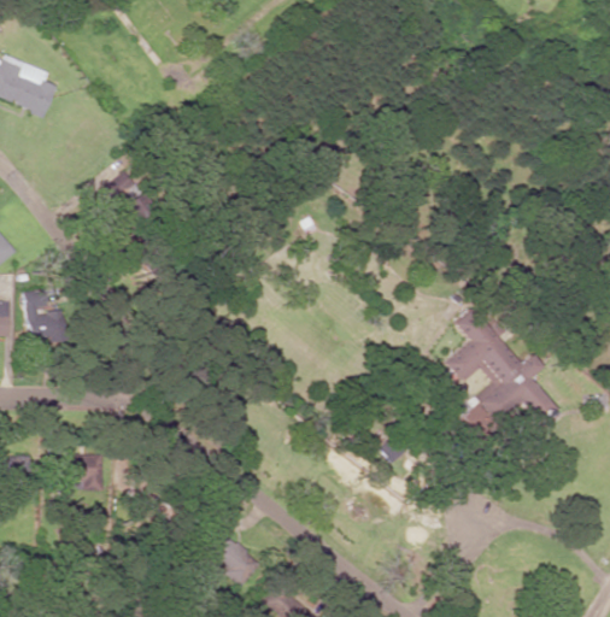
[(46,81),(50,72),(4,53),(0,63),(0,98),(45,116),(57,86),(46,81)]
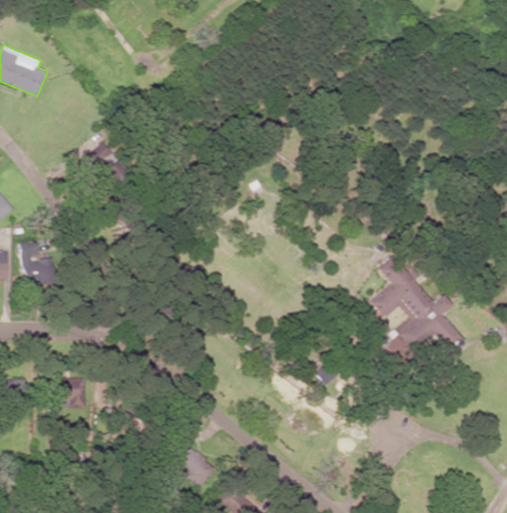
[(0,220),(14,207),(0,191),(0,220)]
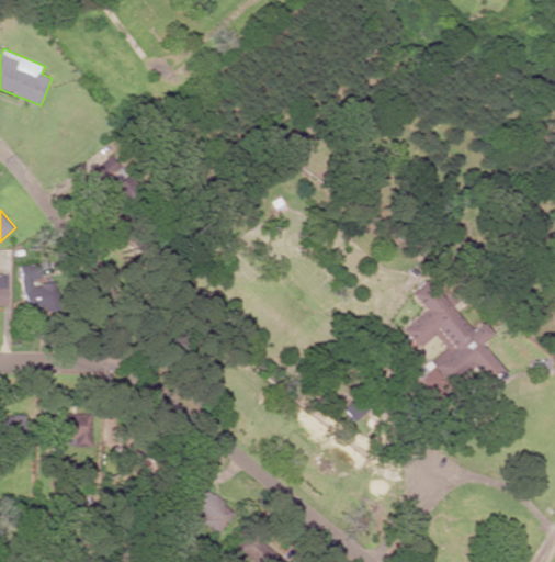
[(10,274),(0,273),(0,306),(9,307),(10,274)]
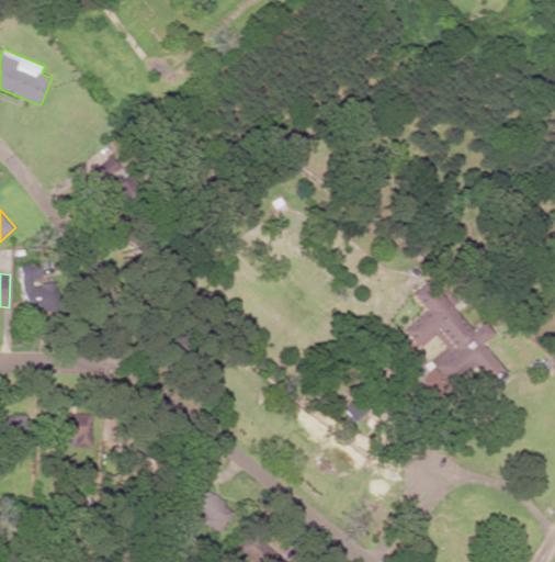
[(407,383),(428,409),(477,370),(496,393),(511,380),(483,344),(494,335),(484,323),(472,333),(430,280),(414,293),(428,311),(404,329),(417,346),(439,327),(455,349),(435,364),(433,362),(407,383)]
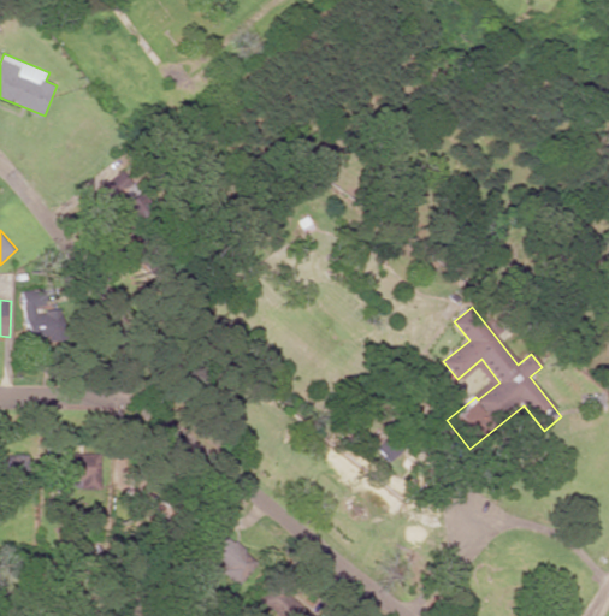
[(63,336),(61,311),(39,312),(37,308),(28,308),(29,337),(63,336)]
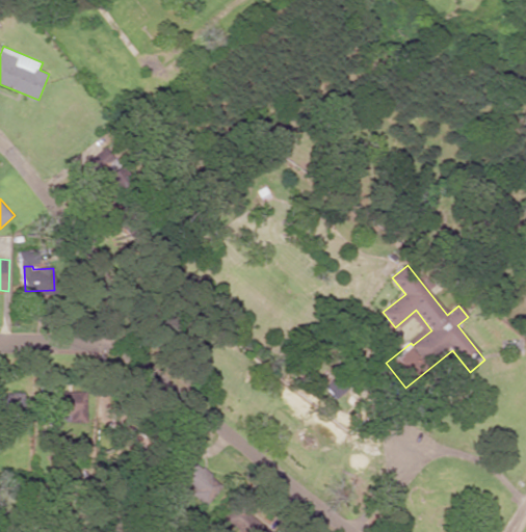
[(26,394),(0,393),(0,415),(10,416),(10,411),(26,411),(26,394)]
